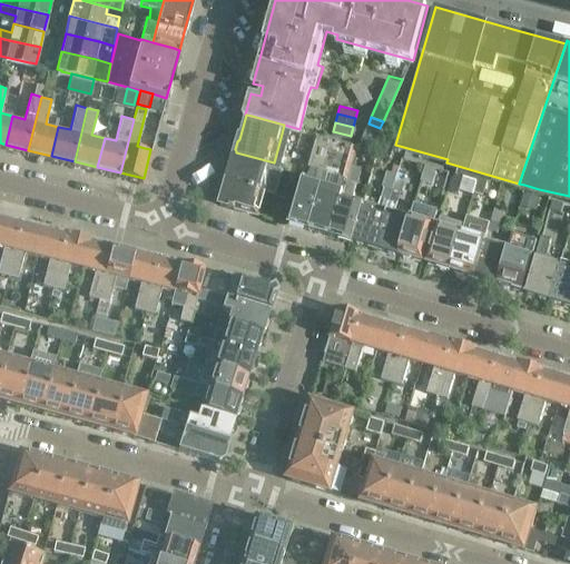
[(377,135),(380,128),(369,124),(365,129),(377,135)]
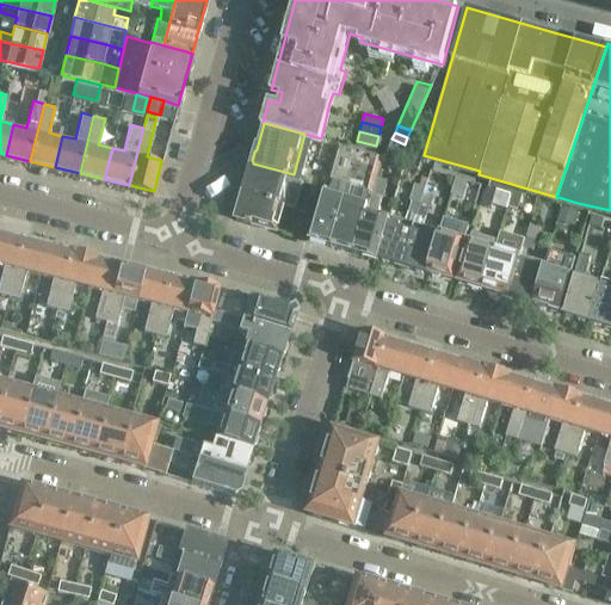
[(405,144),(392,139),(388,146),(401,152),(405,144)]
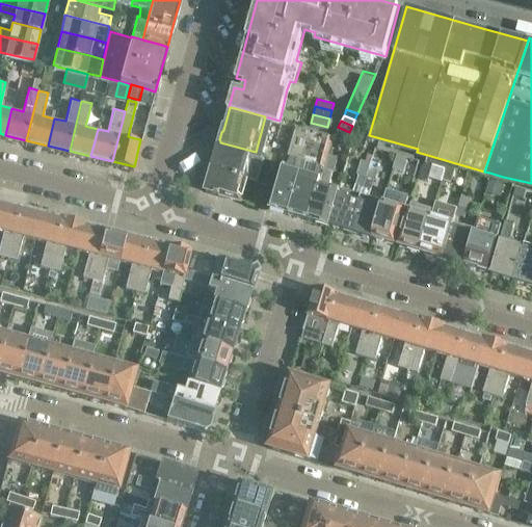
[(293,123),(281,164),(301,170),(321,176),(324,165),(325,165),(334,133),(293,123)]
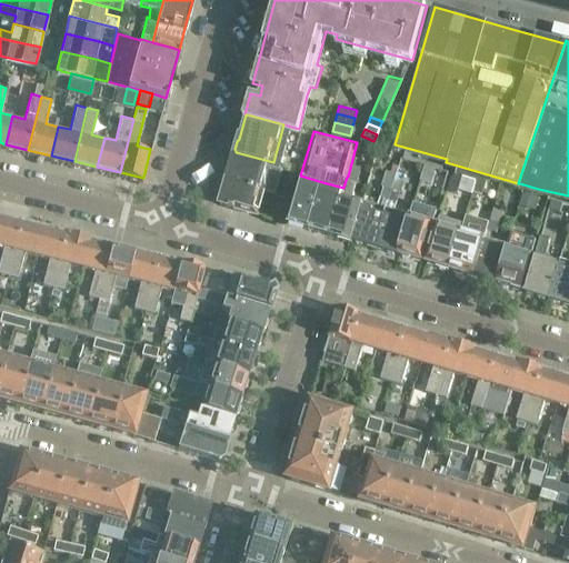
[(390,131),(387,141),(393,143),(397,133),(390,131)]
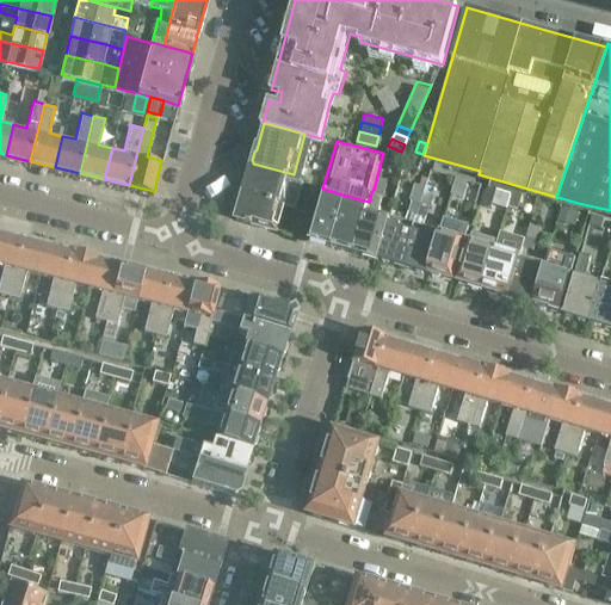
[(401,152),(388,146),(386,153),(395,155),(400,156),(401,152)]
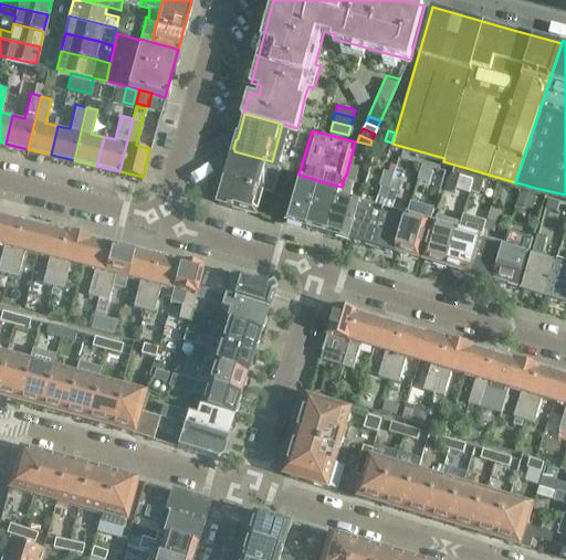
[(230,165),(229,171),(265,182),(272,161),(264,160),(255,157),(234,151),(233,155),(231,156),(229,164),(230,165)]
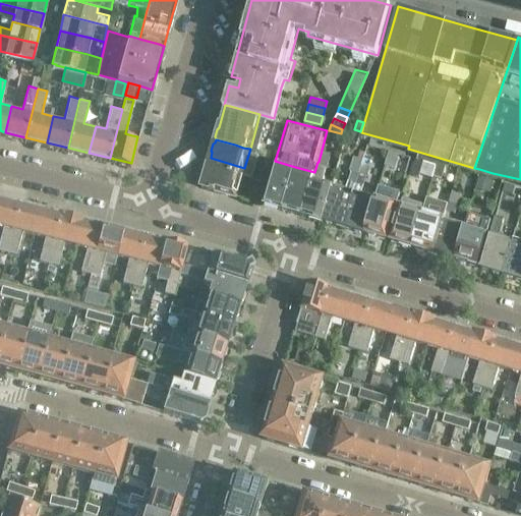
[(388,149),(384,163),(394,166),(398,152),(388,149)]
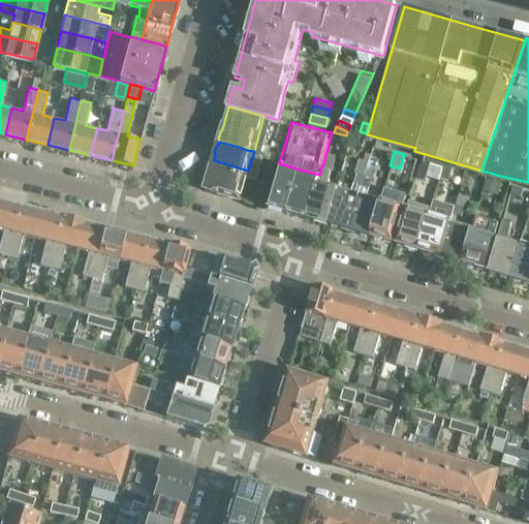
[(319,175),(308,215),(328,220),(329,219),(337,191),(338,185),(328,182),(332,166),(336,155),(327,152),(323,164),(322,164),(319,175)]
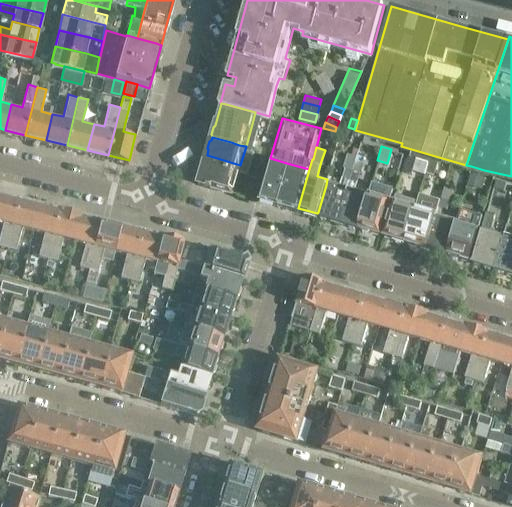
[(429,157),(410,152),(407,162),(426,168),(429,157)]
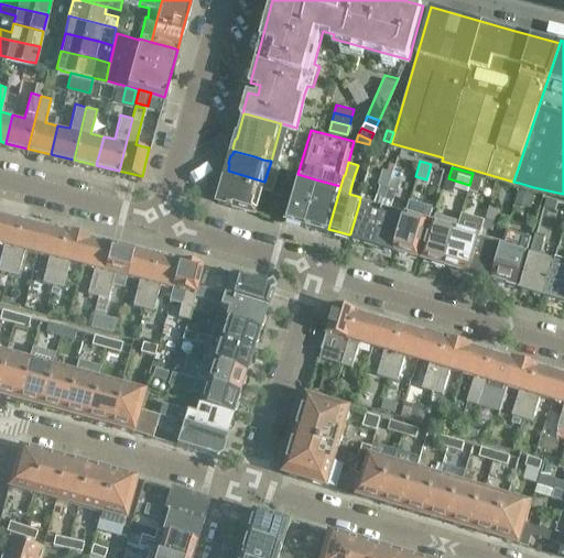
[(383,170),(376,193),(386,196),(386,195),(392,174),(392,173),(383,170)]
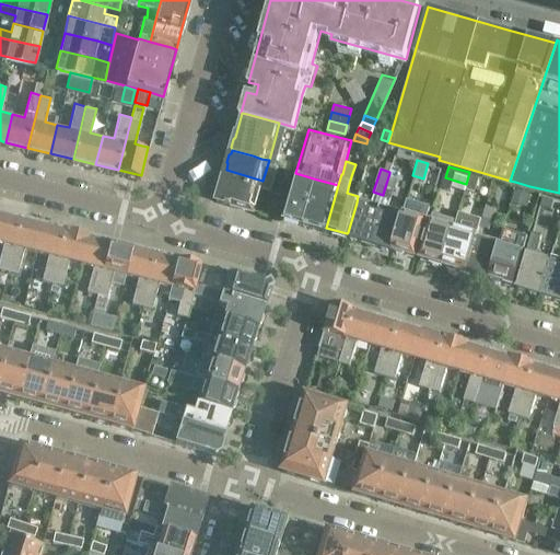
[(263,181),(226,170),(222,185),(220,186),(218,193),(219,195),(218,197),(225,199),(225,200),(231,203),(232,201),(256,208),(263,181)]
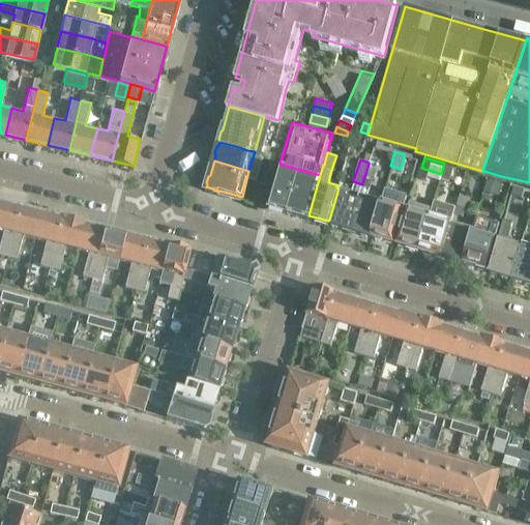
[(274,180),(268,204),(289,210),(300,170),(280,164),(276,174),(274,180)]
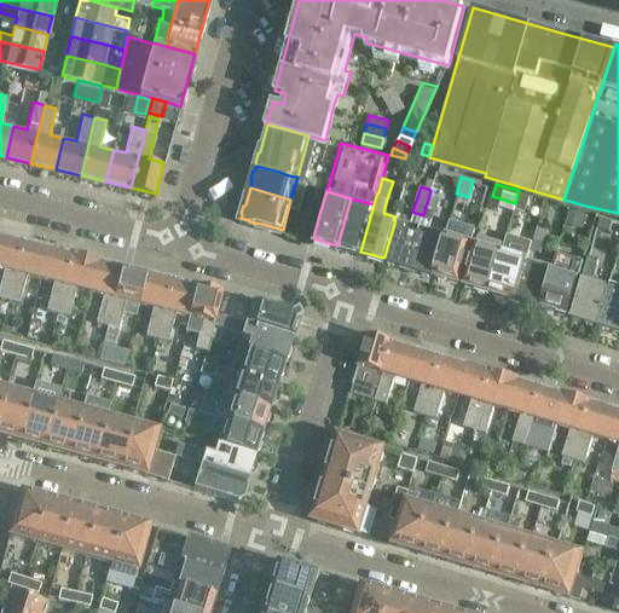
[(438,194),(431,191),(423,214),(431,217),(438,194)]
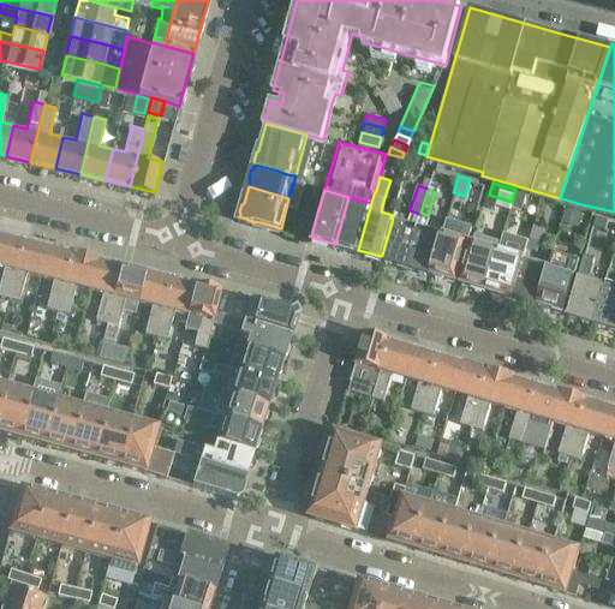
[(539,197),(517,191),(513,204),(536,212),(539,197)]
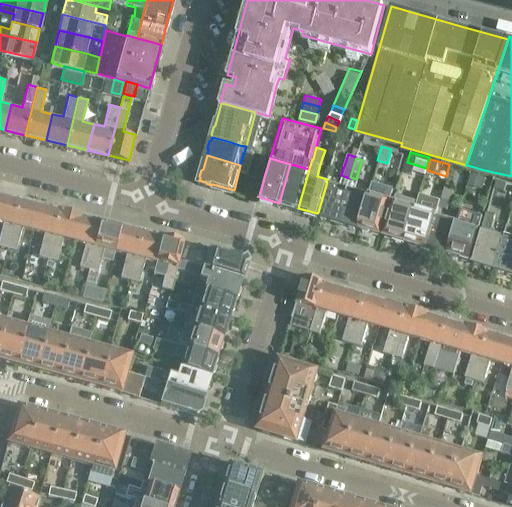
[(290,164),(279,203),(298,208),(309,169),(290,164)]
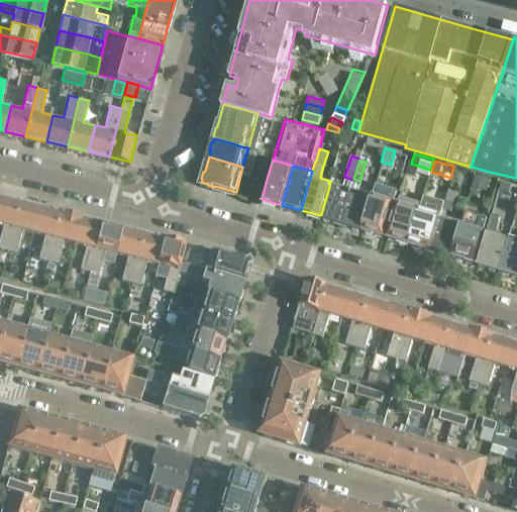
[(268,176),(270,170),(261,167),(259,174),(268,176)]
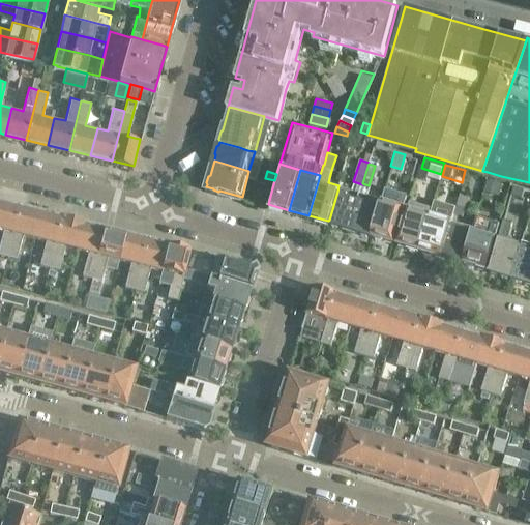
[(379,204),(372,232),(375,233),(376,235),(381,236),(383,236),(393,239),(395,233),(395,234),(403,210),(402,210),(413,174),(404,171),(392,208),(391,207),(392,204),(385,202),(384,205),(379,204)]
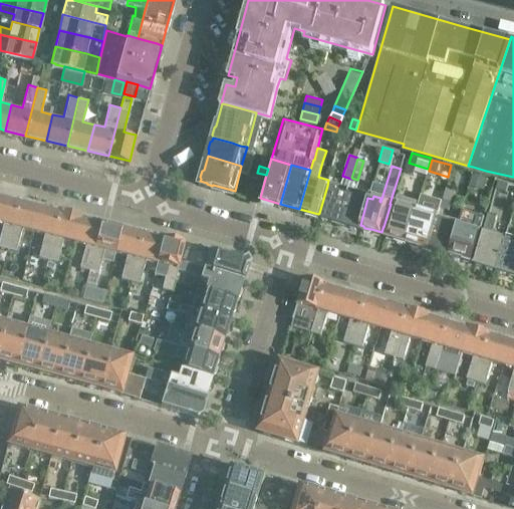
[(482,186),(486,171),(473,167),(469,182),(482,186)]
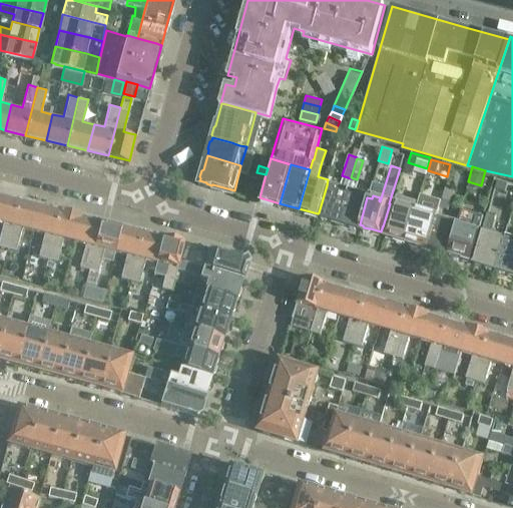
[(250,194),(260,197),(265,179),(255,176),(250,194)]
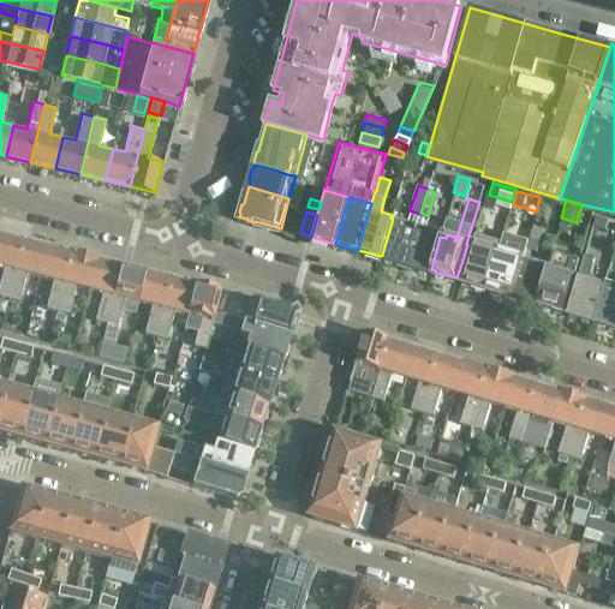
[(610,218),(597,214),(593,226),(608,230),(610,218)]
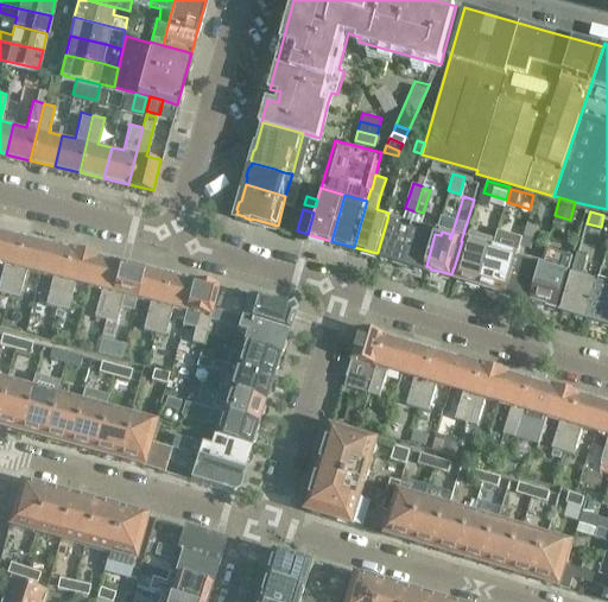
[(387,220),(378,252),(380,253),(381,254),(387,257),(391,255),(400,259),(410,226),(399,222),(399,219),(391,216),(390,220),(387,220)]
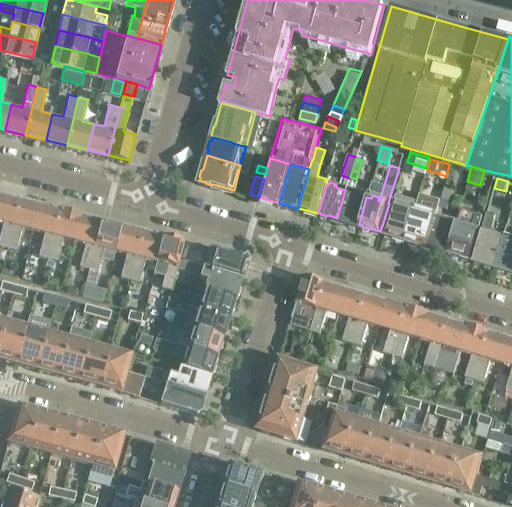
[(455,188),(445,185),(441,200),(450,203),(455,188)]
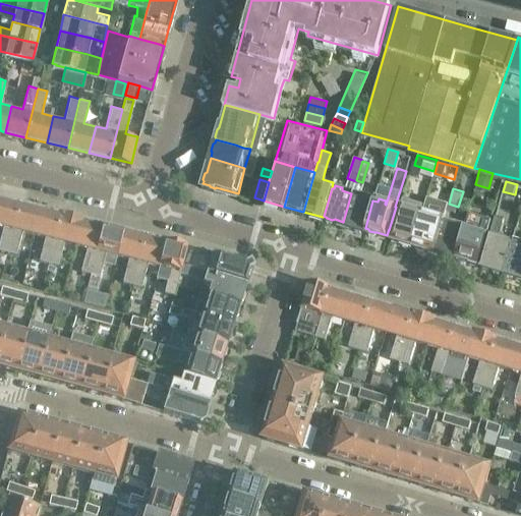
[(351,193),(343,222),(354,225),(354,226),(361,228),(363,228),(365,228),(372,201),(370,199),(371,196),(364,194),(363,197),(351,193)]
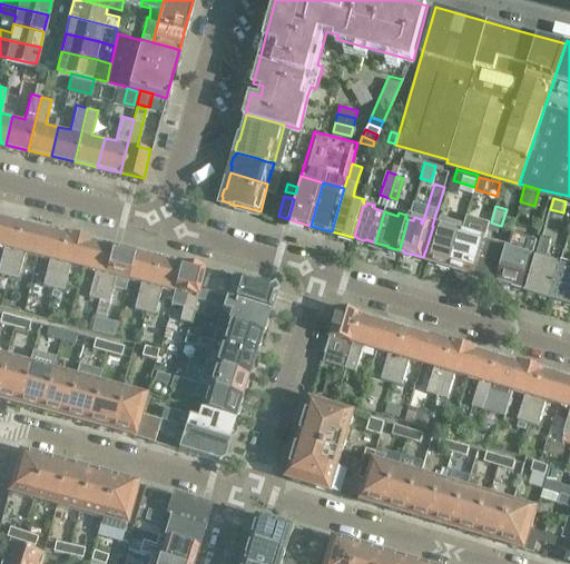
[(0,213),(0,244),(3,246),(0,258),(0,269),(8,273),(21,218),(0,213)]
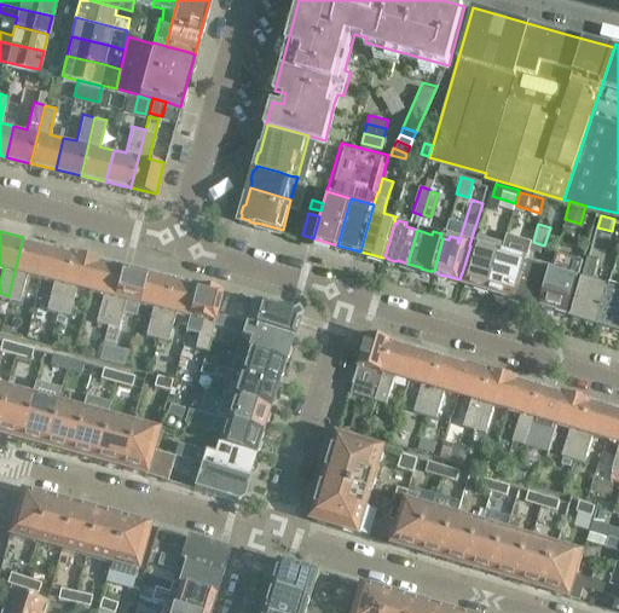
[(467,276),(464,279),(476,283),(478,285),(485,288),(486,287),(490,288),(498,255),(496,254),(497,250),(489,248),(487,252),(485,250),(490,235),(479,231),(474,247),(467,276)]
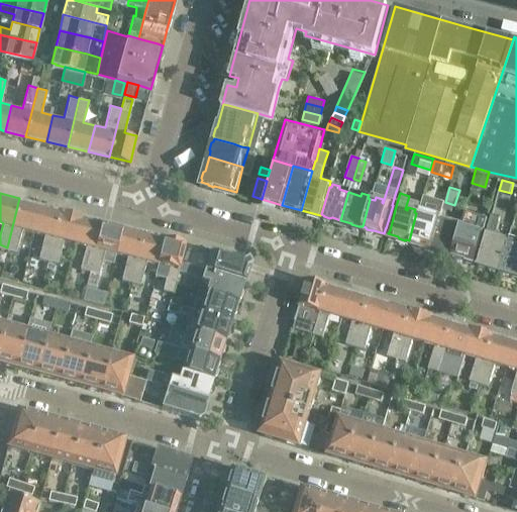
[(19,198),(7,247),(16,249),(22,227),(33,230),(40,203),(19,198)]
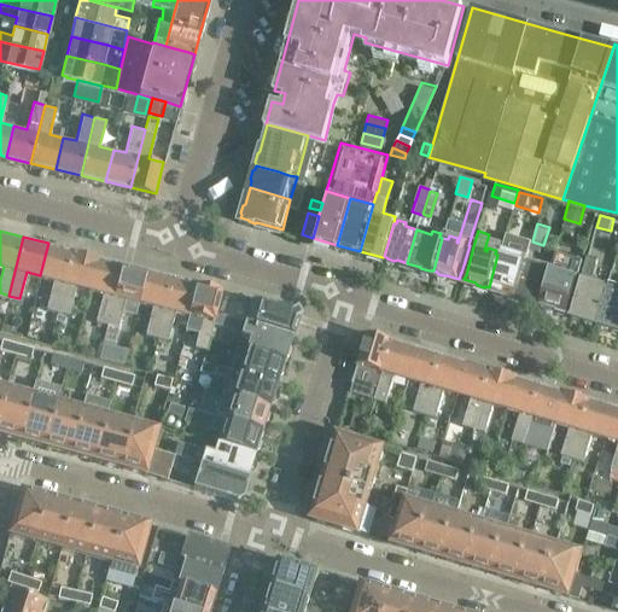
[(573,306),(571,313),(583,316),(586,319),(592,320),(595,319),(598,320),(607,286),(613,266),(596,261),(599,252),(604,255),(607,243),(593,238),(581,278),(573,306)]
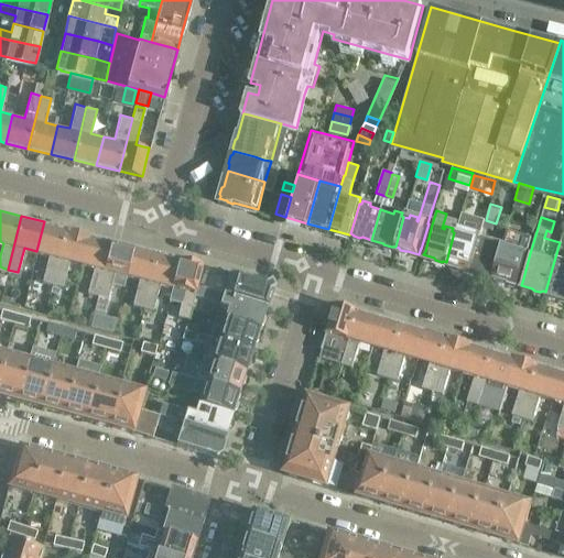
[(454,232),(446,262),(449,263),(451,264),(457,266),(459,265),(469,269),(478,239),(483,221),(473,219),(468,232),(461,230),(459,233),(454,232)]
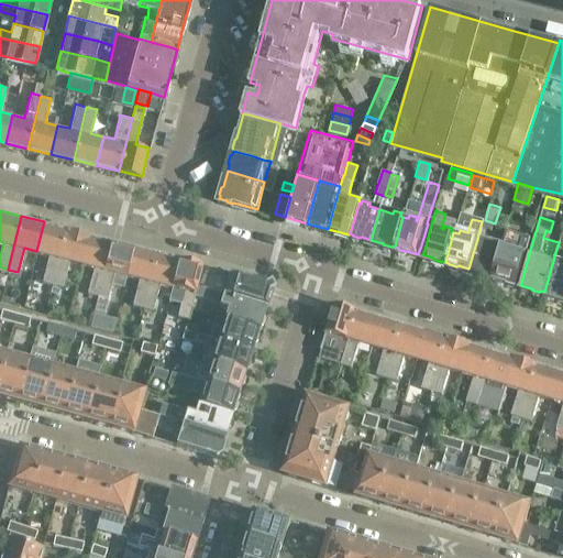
[(44,221),(36,251),(48,254),(43,279),(53,281),(66,228),(44,221)]
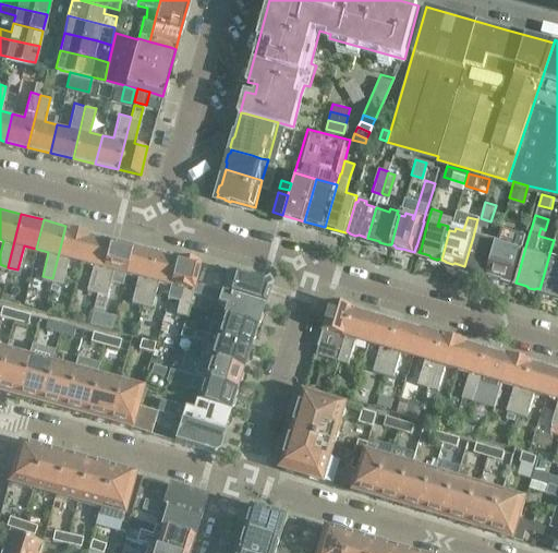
[(65,226),(52,278),(62,281),(69,257),(81,261),(88,231),(65,226)]
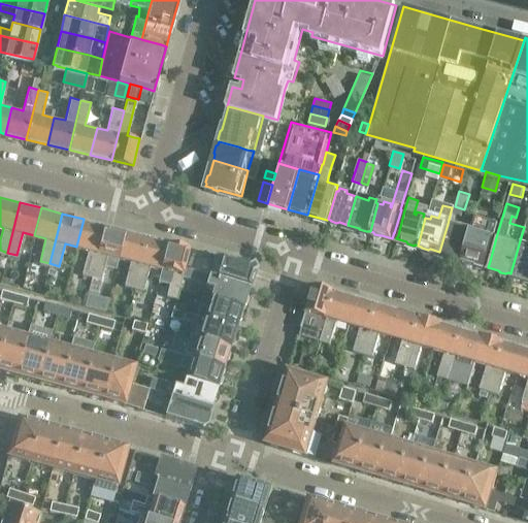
[(469,230),(461,258),(463,259),(466,261),(472,262),(474,262),(484,265),(486,260),(493,237),(492,236),(498,216),(490,214),(486,228),(472,224),(470,230),(469,230)]
